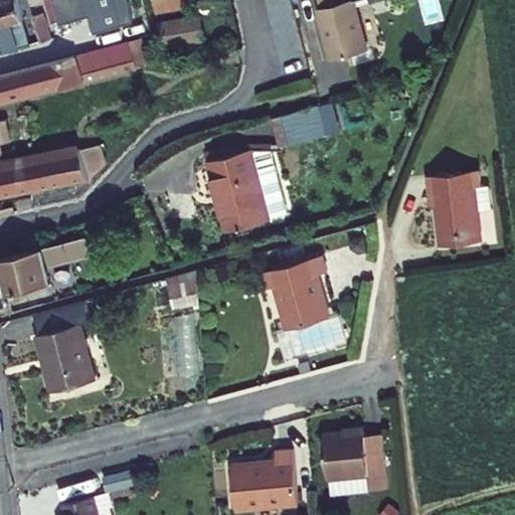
[(0,0),(0,33),(6,51),(41,41),(30,8),(27,0),(0,0)]
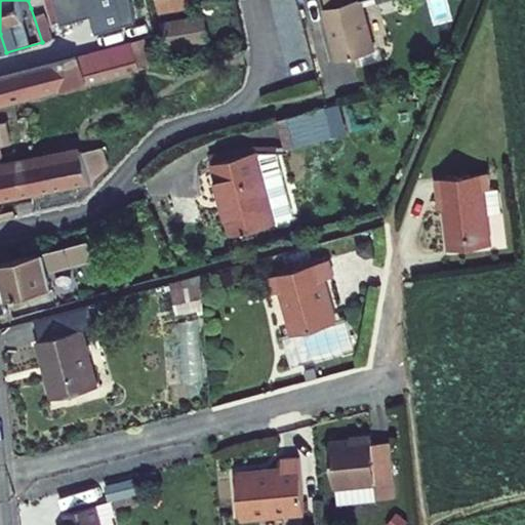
[(130,23),(125,0),(53,0),(62,25),(90,15),(95,33),(130,23)]
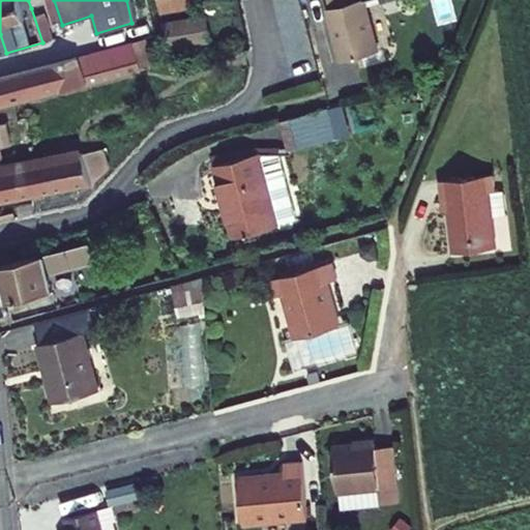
[(187,5),(185,0),(159,0),(162,9),(187,5)]
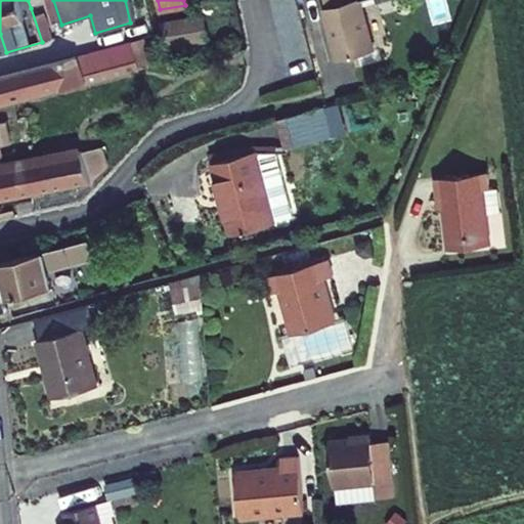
[(324,8),(339,60),(374,50),(360,1),(364,0),(377,0),(378,2),(384,0),(325,0),(329,7),(324,8)]
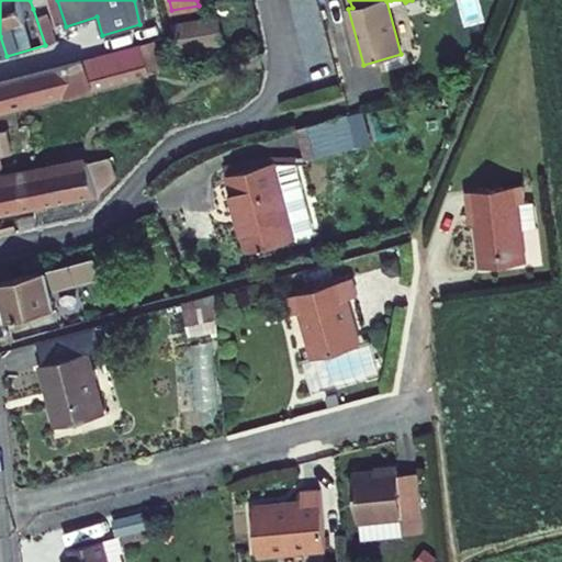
[(57,41),(45,4),(33,9),(45,45),(57,41)]
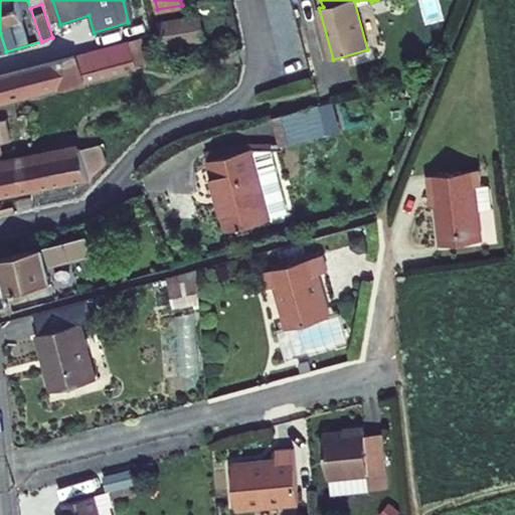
[(201,17),(196,18),(199,40),(205,39),(201,17)]
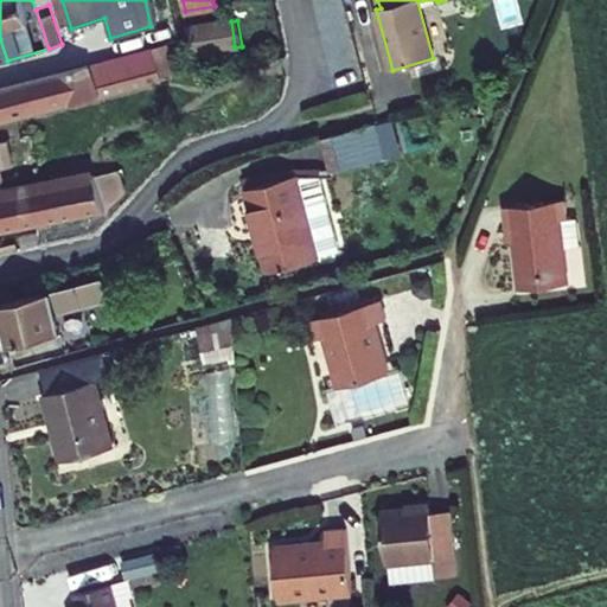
[(231,21),(189,29),(192,55),(235,48),(231,21)]
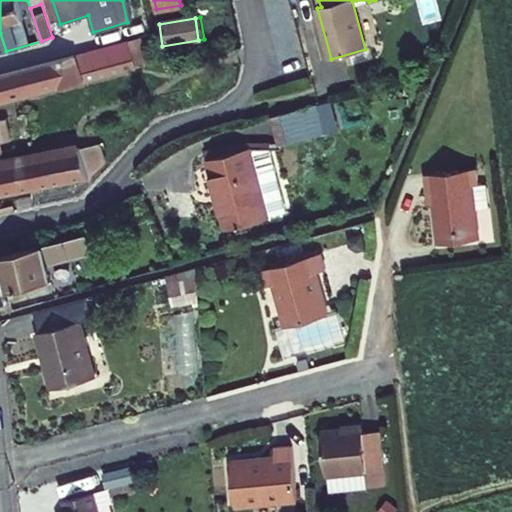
[(129,41),(137,67),(148,64),(141,38),(129,41)]
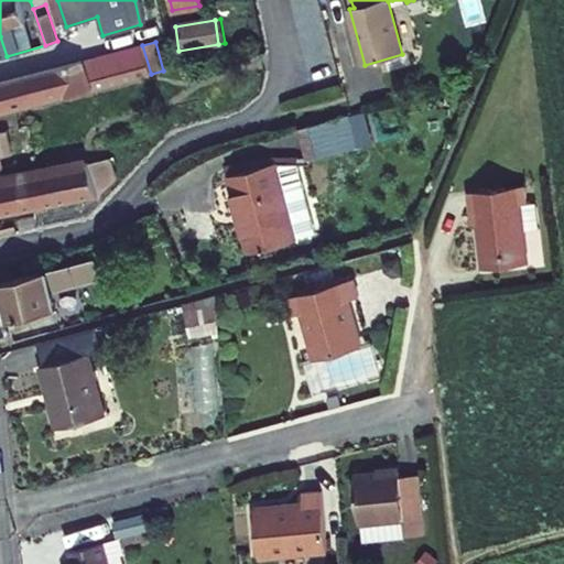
[(0,214),(100,195),(88,162),(3,180),(0,164),(0,156),(12,153),(6,131),(0,132),(0,110),(64,95),(65,97),(151,74),(142,45),(0,80),(0,214)]
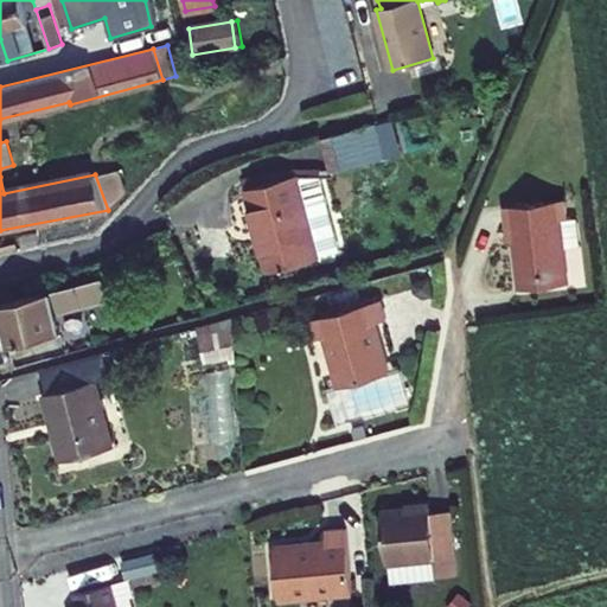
[(372,132),(320,144),(330,178),(382,166),(372,132)]
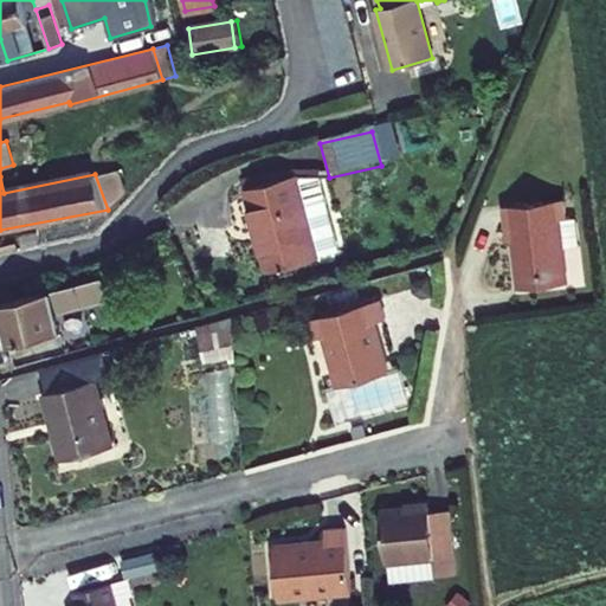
[(123,189),(116,171),(95,174),(108,210),(123,189)]
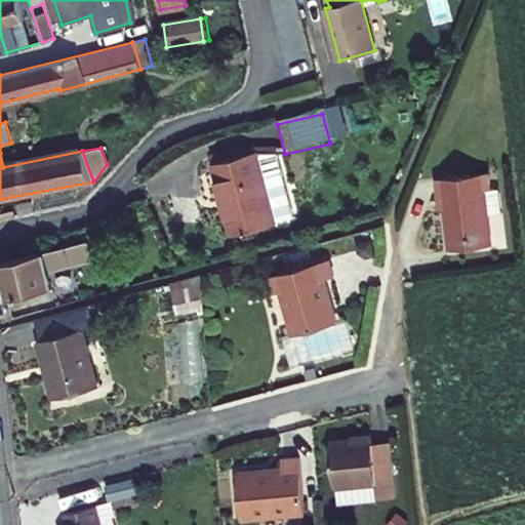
[(253,154),(208,164),(228,235),(271,225),(253,154)]
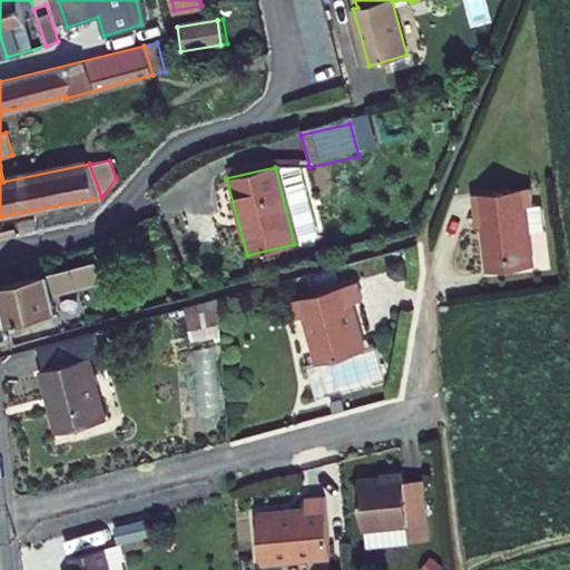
[(483,225),(489,271),(533,265),(527,206),(533,205),(531,187),(480,194),(482,210),(475,212),(477,226),(483,225)]
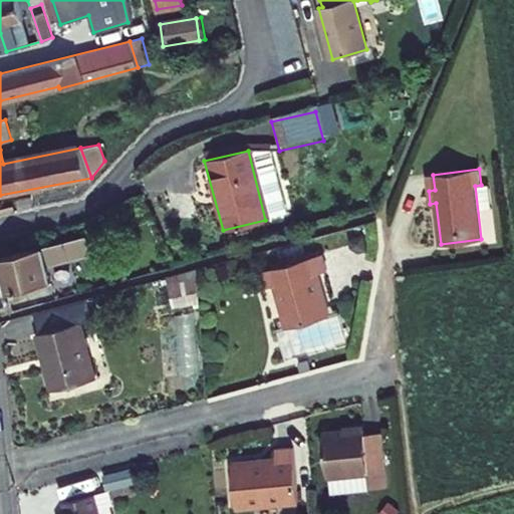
[(19,210),(33,207),(31,195),(17,198),(19,210)]
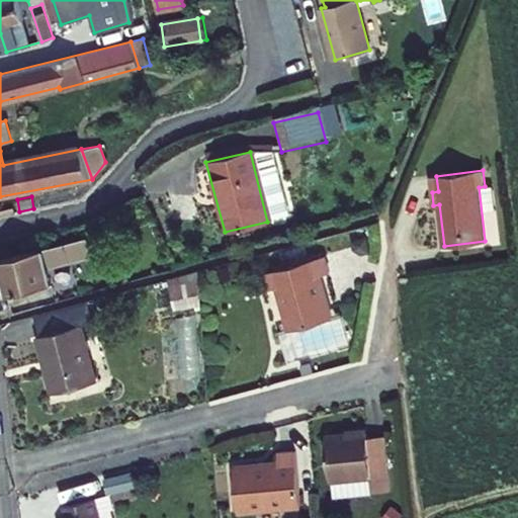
[(96,240),(0,267),(0,281),(6,300),(58,287),(53,270),(93,259),(90,254),(98,252),(96,240)]
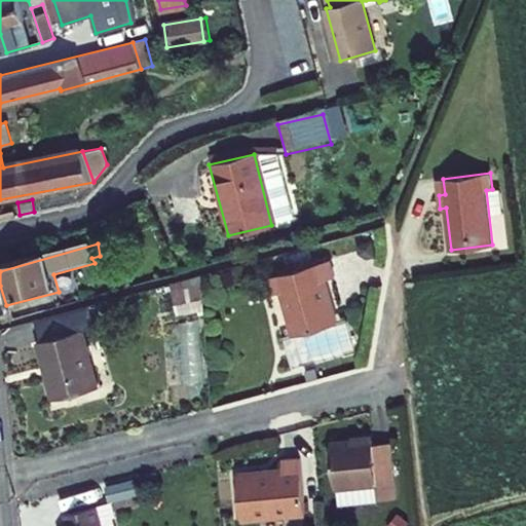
[(329,266),(270,283),(273,298),(284,295),(295,338),(337,327),(326,284),(334,280),(329,266)]
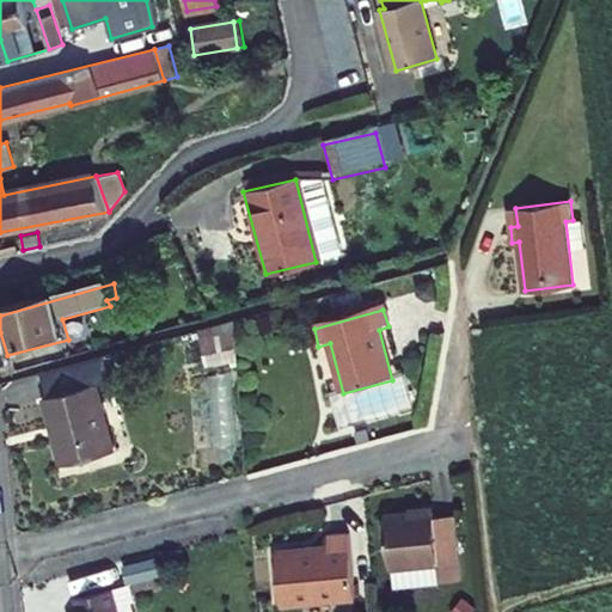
[(219,326),(191,334),(196,352),(221,346),(219,326)]
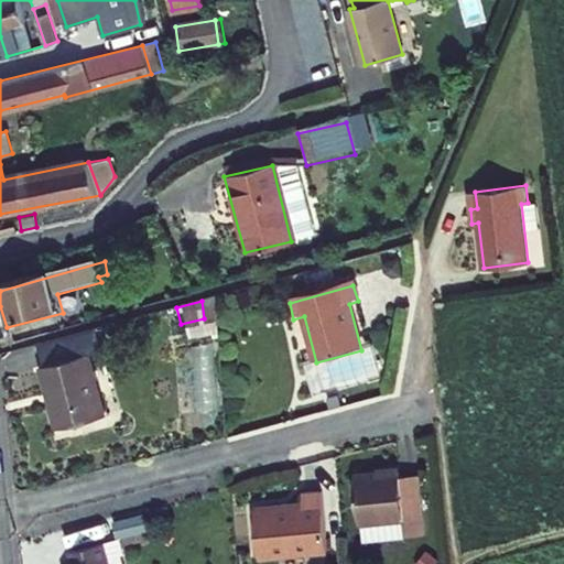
[(93,332),(28,348),(34,370),(30,371),(46,433),(94,420),(77,359),(98,355),(93,332)]
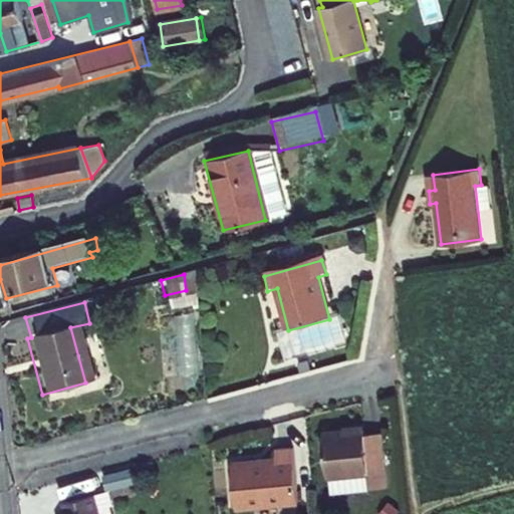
[(179,375),(198,374),(197,316),(178,317),(179,375)]
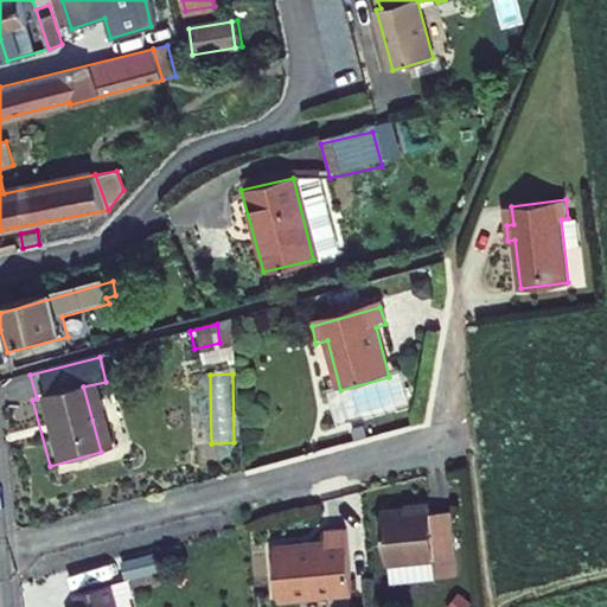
[(458,574),(452,511),(432,513),(432,508),(382,511),(387,563),(389,563),(391,581),(458,574)]
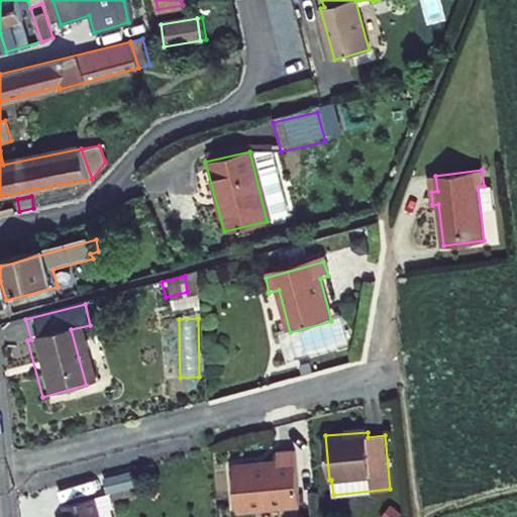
[(279,461),(233,466),(237,510),(301,504),(296,449),(278,451),(279,461)]
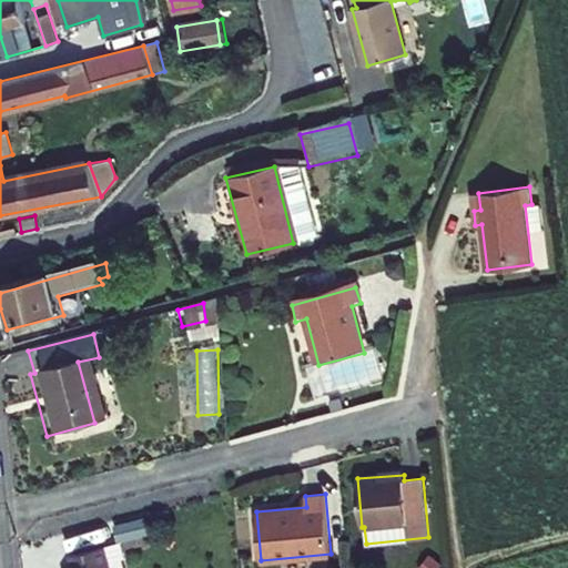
[(168,520),(164,510),(153,514),(155,524),(168,520)]
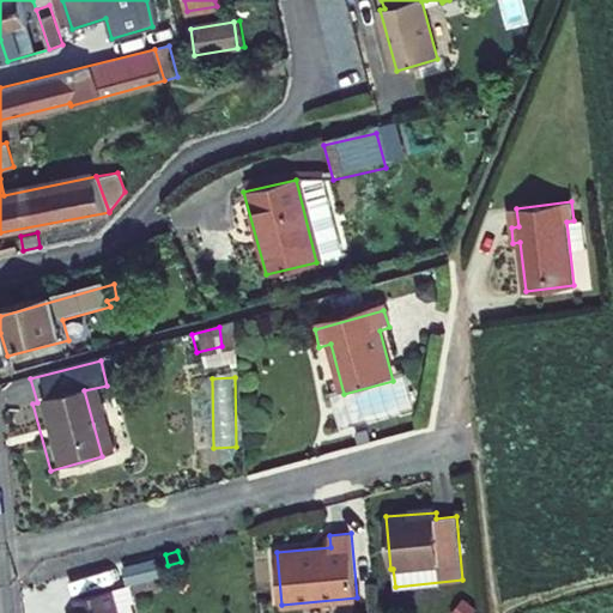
[(157,558),(125,565),(128,583),(141,581),(158,576),(161,576),(157,558)]
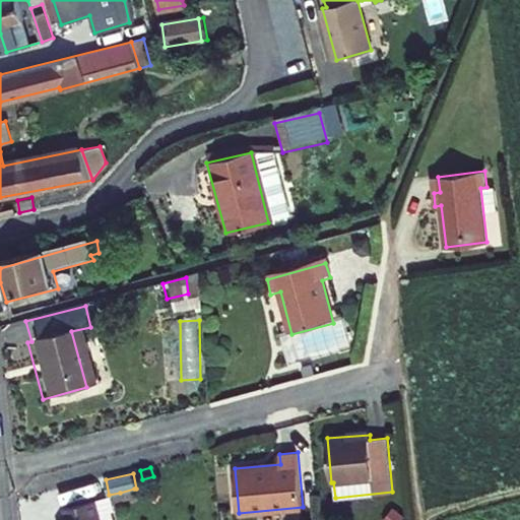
[(122,502),(137,498),(134,489),(120,493),(122,502)]
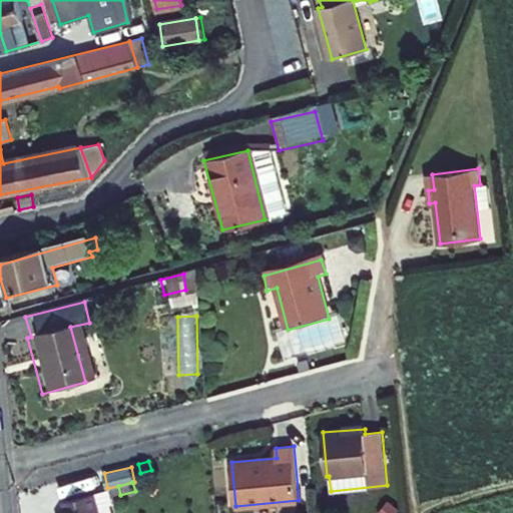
[(94,493),(98,507),(109,504),(113,503),(109,489),(94,493)]
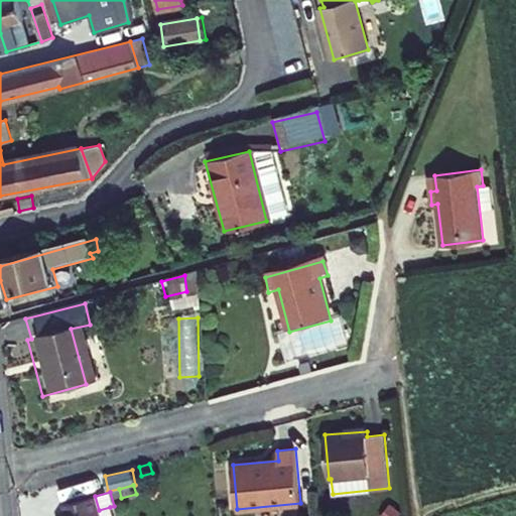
[(95,496),(63,504),(66,515),(112,515),(110,507),(99,510),(95,496)]
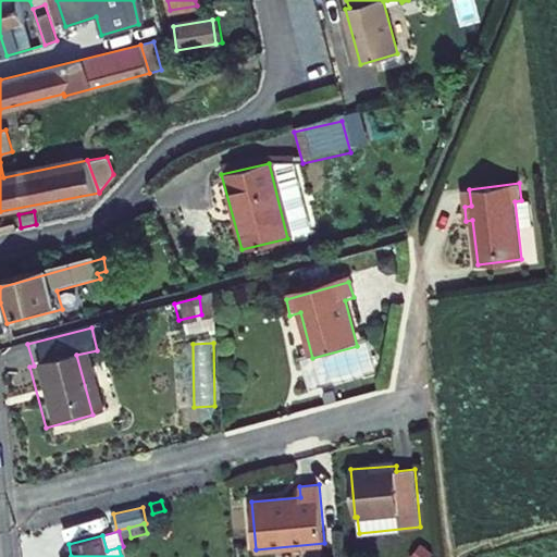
[(430,556),(434,553),(422,545),(413,556),(430,556)]
